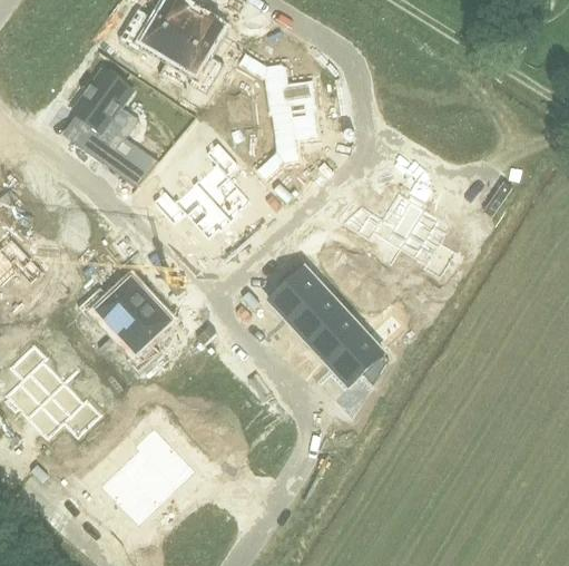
[(195,16),(186,11),(187,7),(175,0),(167,0),(164,7),(156,19),(138,9),(137,9),(119,40),(138,52),(144,44),(169,58),(195,16)]
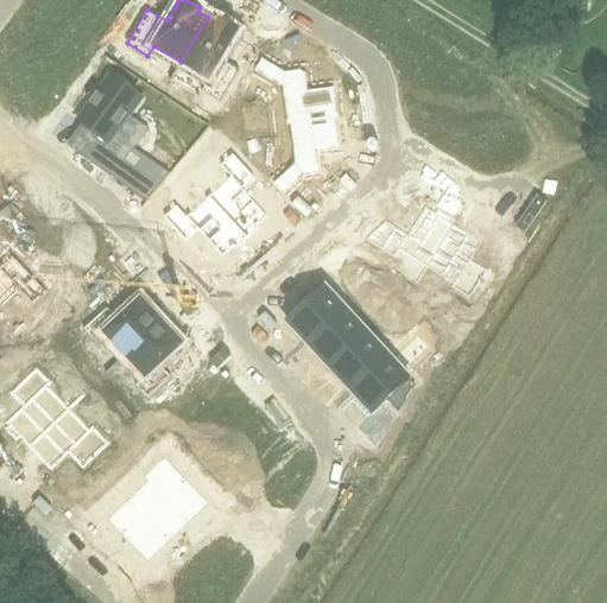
[(219,19),(217,23),(208,17),(181,62),(207,78),(201,89),(202,89),(220,101),(239,69),(239,68),(222,58),(233,39),(238,31),(219,19)]
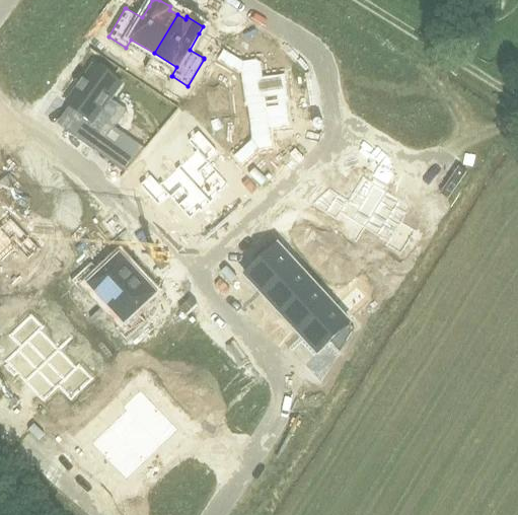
[(243,60),(223,48),(217,58),(239,72),(244,105),(246,104),(246,103),(286,98),(287,99),(289,99),(285,72),(263,75),(261,61),(255,58),(243,60)]
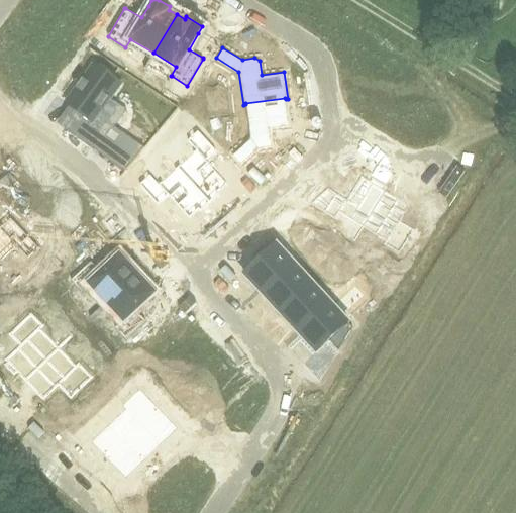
[(109,97),(119,83),(112,77),(114,74),(99,64),(97,67),(93,64),(66,101),(69,103),(77,109),(64,126),(94,148),(111,123),(112,122),(98,112),(109,97)]
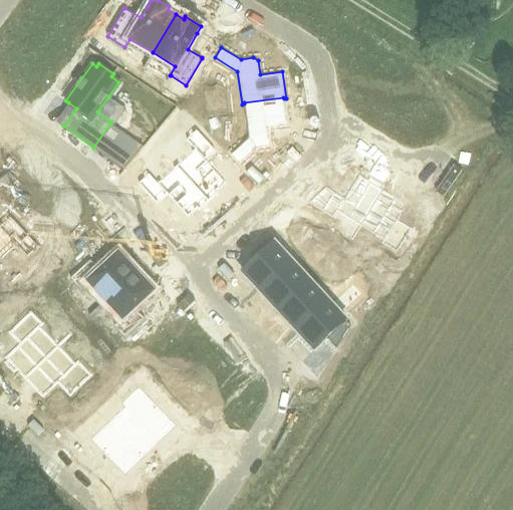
[(256,147),(270,145),(267,126),(287,123),(284,98),(283,97),(244,102),(244,103),(248,137),(231,153),(239,162),(256,147)]
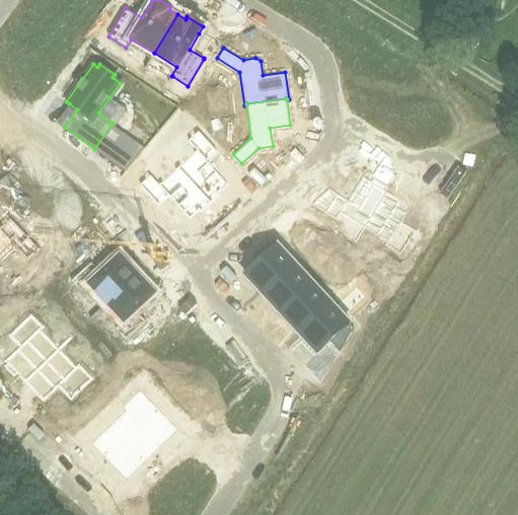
[(177,165),(177,166),(211,202),(220,193),(219,192),(228,182),(221,174),(207,159),(218,150),(199,129),(187,140),(196,149),(177,165)]
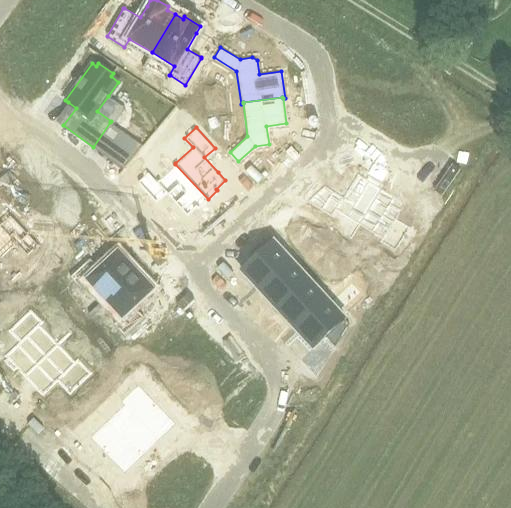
[(108,157),(123,168),(142,145),(125,133),(108,157)]
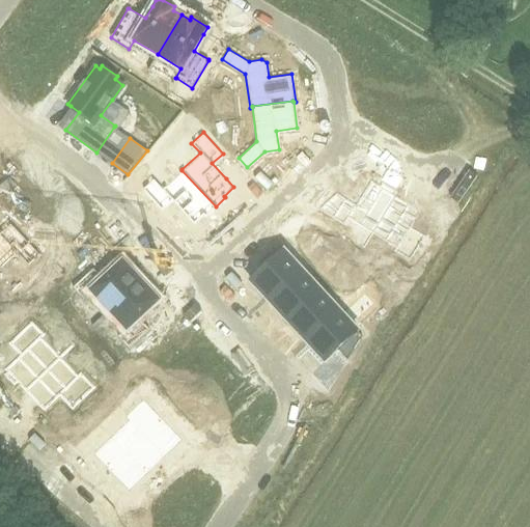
[(227,140),(221,145),(229,155),(235,148),(227,140)]
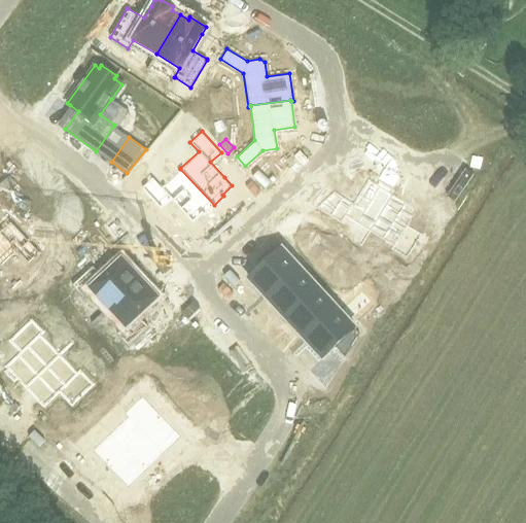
[(20,223),(39,244),(58,225),(45,213),(48,210),(60,200),(50,189),(55,186),(39,170),(35,173),(26,164),(3,185),(27,210),(31,214),(20,223)]
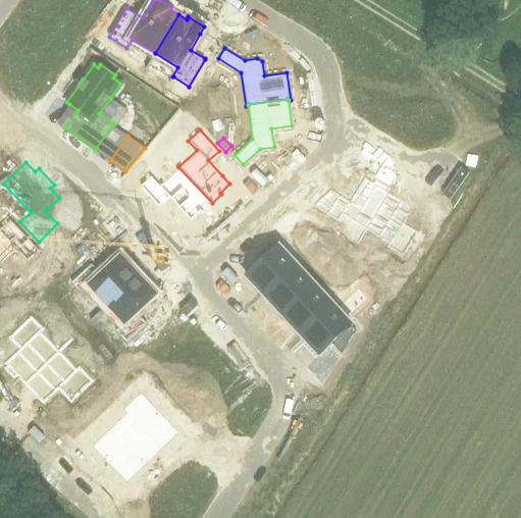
[(151,174),(140,185),(159,206),(169,196),(184,211),(191,219),(200,211),(202,212),(212,203),(178,167),(160,184),(151,174)]
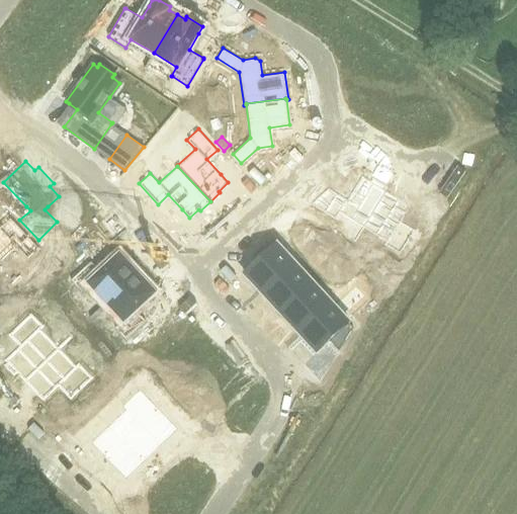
[(328,186),(311,201),(335,217),(339,209),(363,225),(385,189),(383,188),(386,184),(372,175),(369,179),(361,174),(357,180),(347,197),(328,186)]
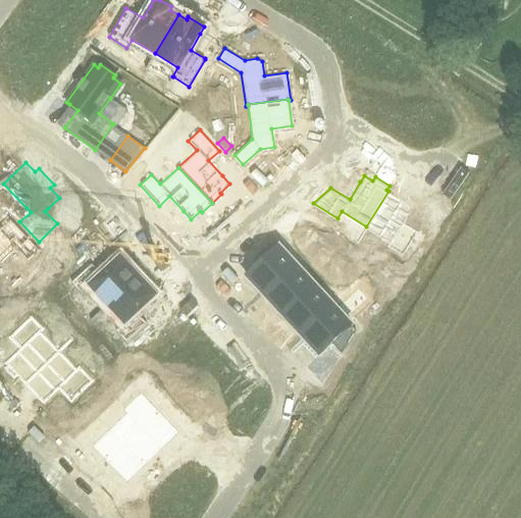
[(388,191),(366,226),(388,241),(387,244),(403,254),(417,229),(403,221),(413,205),(388,191)]
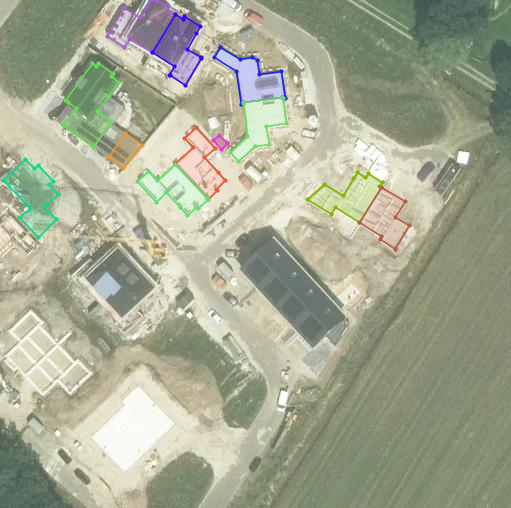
[(0,256),(15,242),(26,254),(27,255),(39,244),(10,214),(0,223),(0,256)]
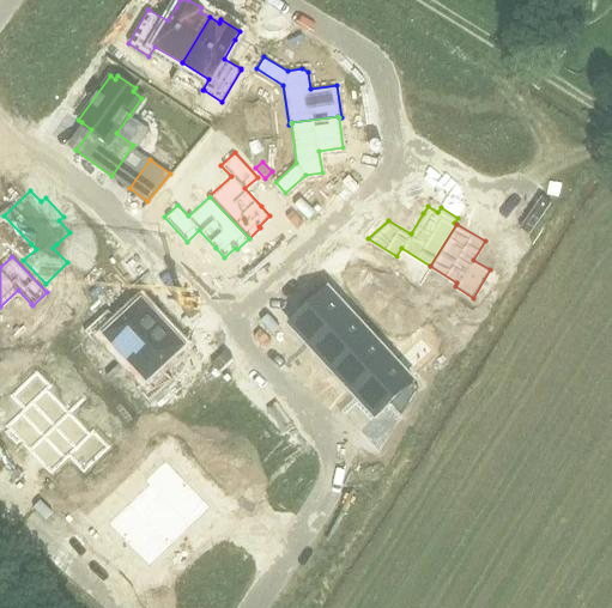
[(301,301),(307,308),(290,324),(313,348),(351,314),(321,281),(301,301)]
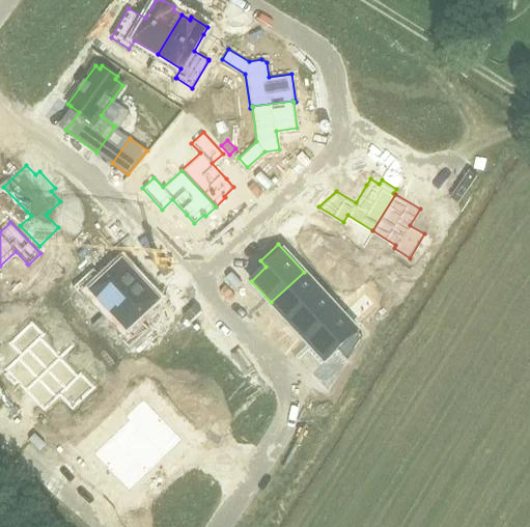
[(333,245),(319,257),(336,276),(351,262),(333,245)]
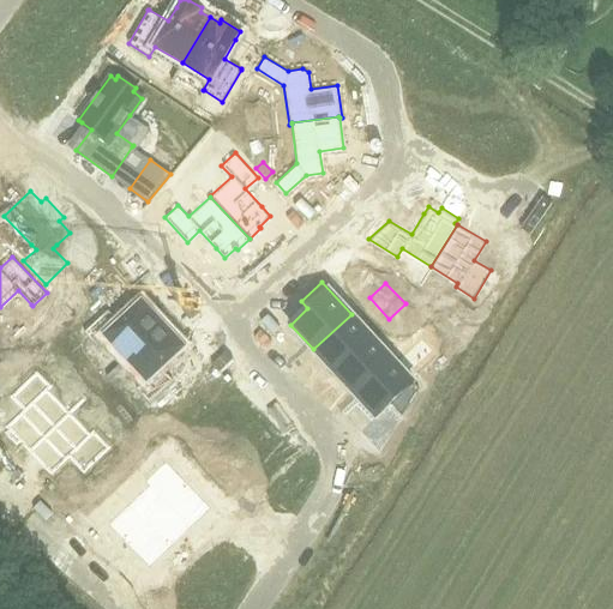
[(67,308),(56,296),(43,309),(54,321),(67,308)]
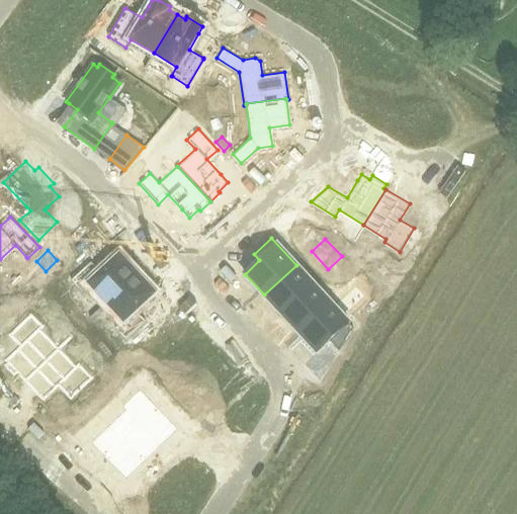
[(342,256),(328,269),(344,286),(366,266),(347,251),(342,256)]
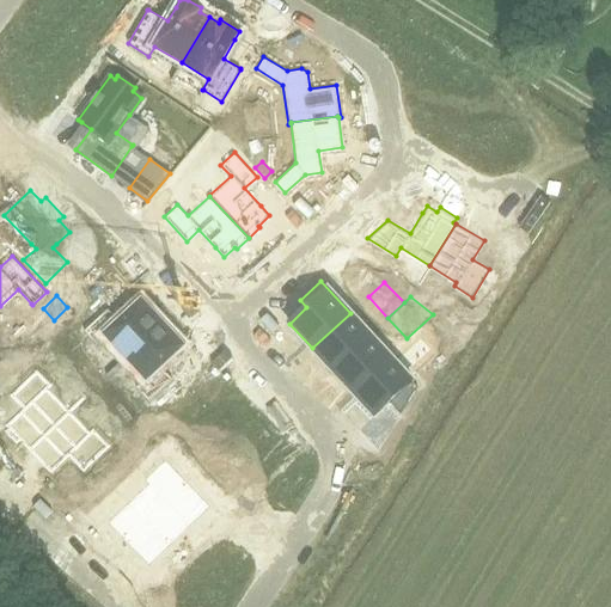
[(108,308),(84,330),(96,343),(101,339),(121,361),(166,319),(154,306),(151,310),(141,299),(136,304),(118,320),(108,308)]
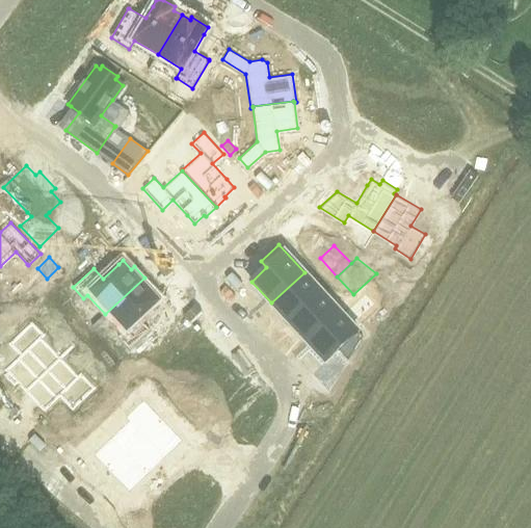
[(304,272),(271,302),(288,321),(321,290),(304,272)]
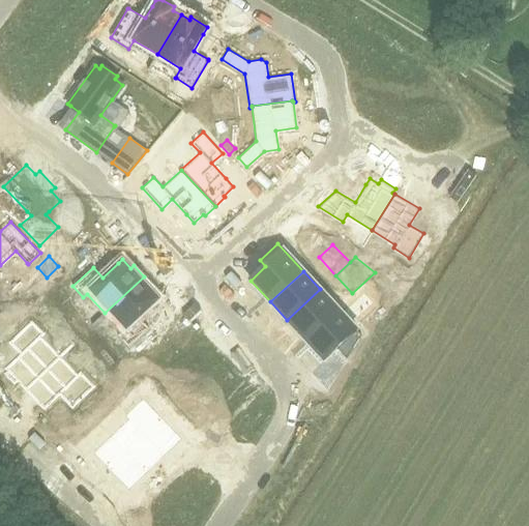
[(144,276),(105,313),(121,331),(118,334),(128,346),(149,327),(139,317),(154,302),(158,299),(150,290),(153,287),(144,276)]
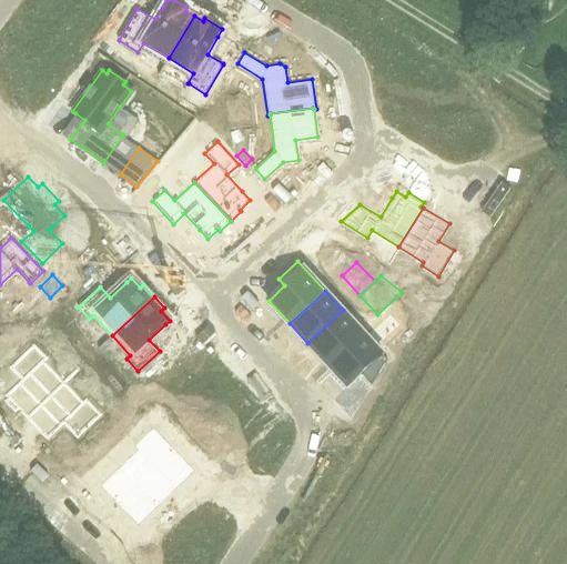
[(343,310),(307,343),(325,363),(362,330),(343,310)]
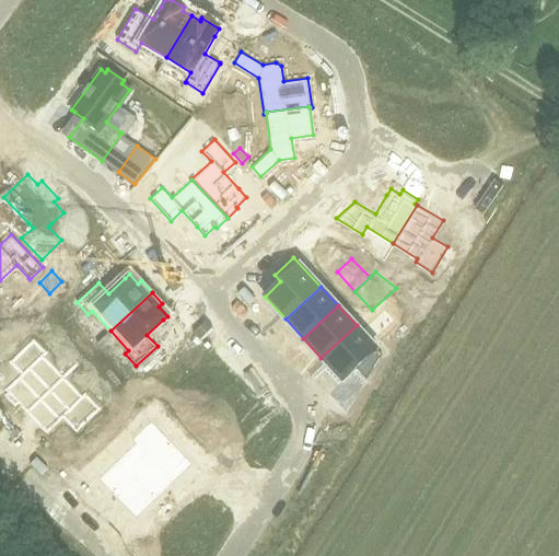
[(341,380),(356,367),(367,378),(382,352),(357,325),(321,358),(341,380)]
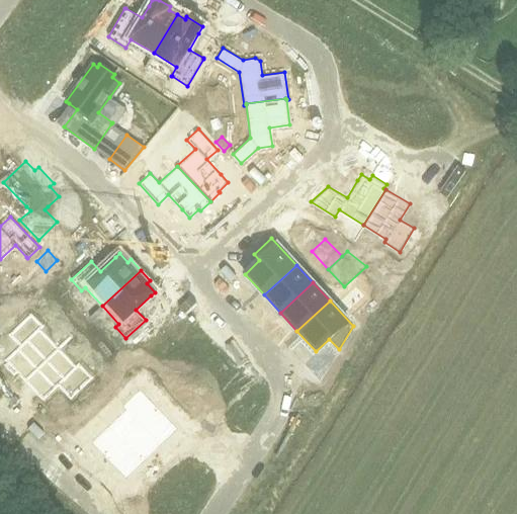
[(7,360),(4,363),(13,372),(16,369),(23,377),(58,345),(39,327),(42,324),(30,312),(9,332),(19,343),(8,354),(5,358),(7,360)]
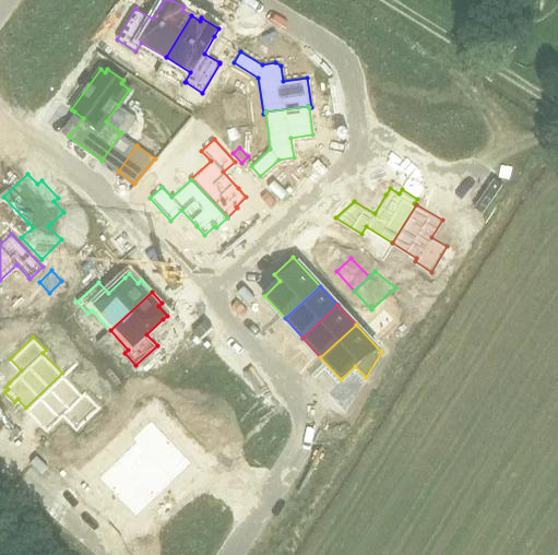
[(62,373),(25,408),(46,429),(51,424),(62,413),(75,427),(84,418),(98,405),(84,390),(81,393),(62,373)]
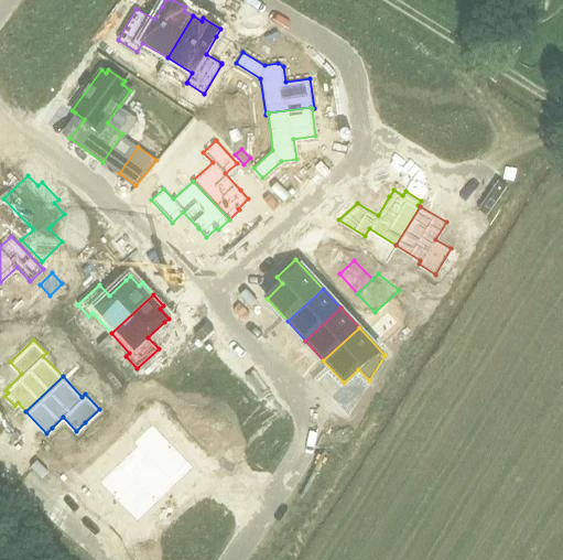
[(99,409),(85,422),(95,432),(110,417),(101,407),(99,409)]
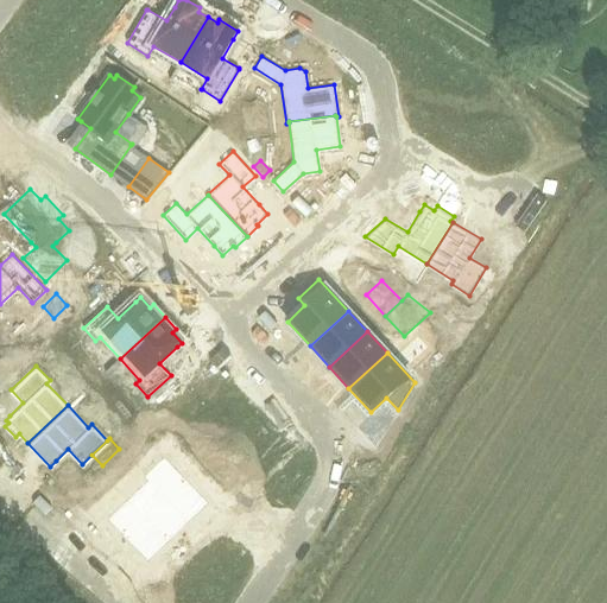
[(164,454),(143,474),(147,477),(189,521),(209,501),(164,454)]
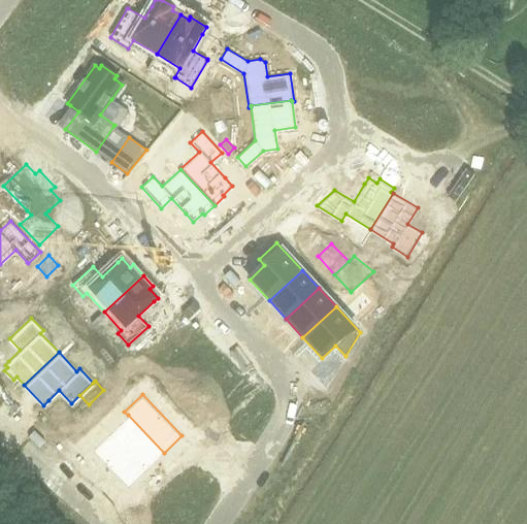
[(128,415),(109,432),(145,469),(164,453),(128,415)]
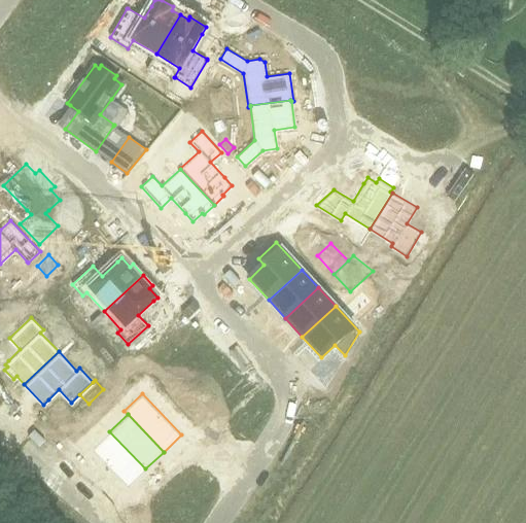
[(109,431),(92,448),(128,486),(145,468),(109,431)]
